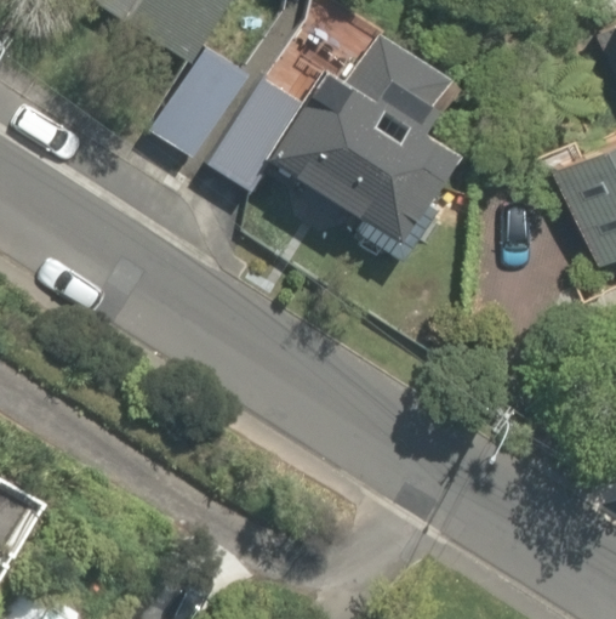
[(98,0),(96,5),(190,62),(227,0),(98,0)]
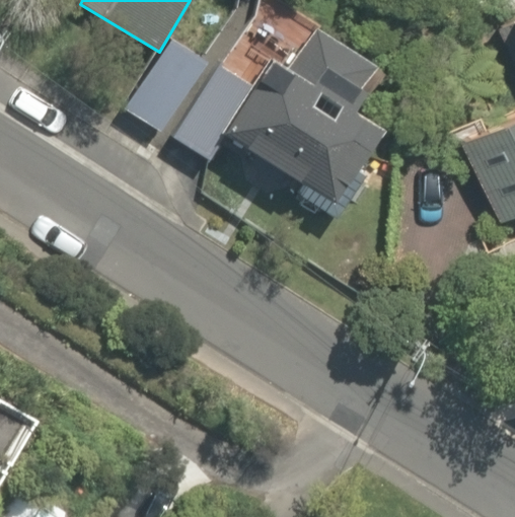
[(514,114),(459,142),(499,221),(514,212),(514,19),(500,28),(514,59),(514,114)]
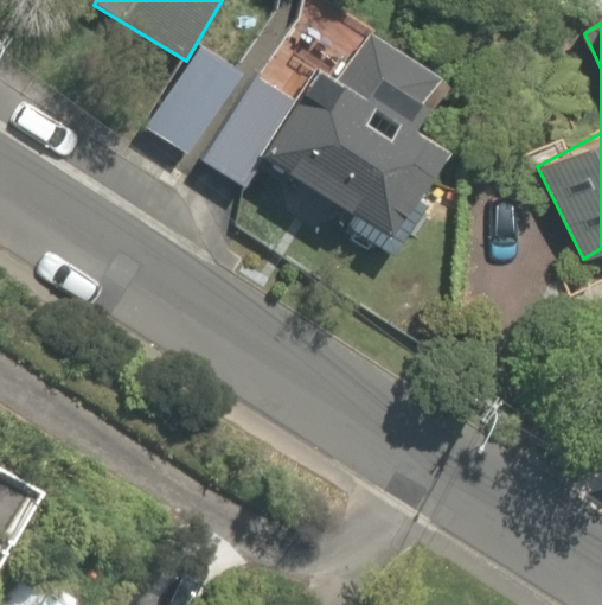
[(352,227),(396,254),(428,203),(416,195),(447,146),(414,126),(427,104),(421,100),(437,74),(369,31),(338,78),(318,67),(298,100),(260,76),(205,163),(245,188),(264,158),(358,217),(352,227)]
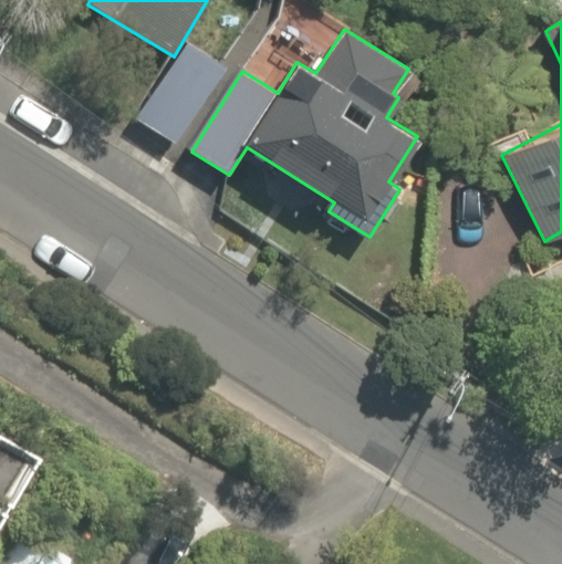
[(221,66),(183,45),(141,125),(178,145),(221,66)]
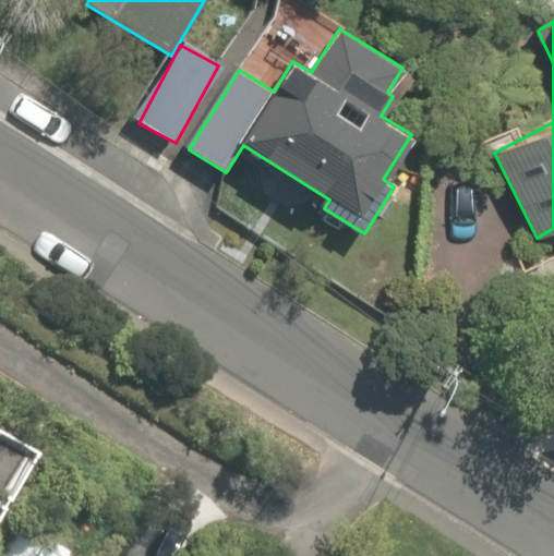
[(69,555),(19,526),(0,555),(69,555)]
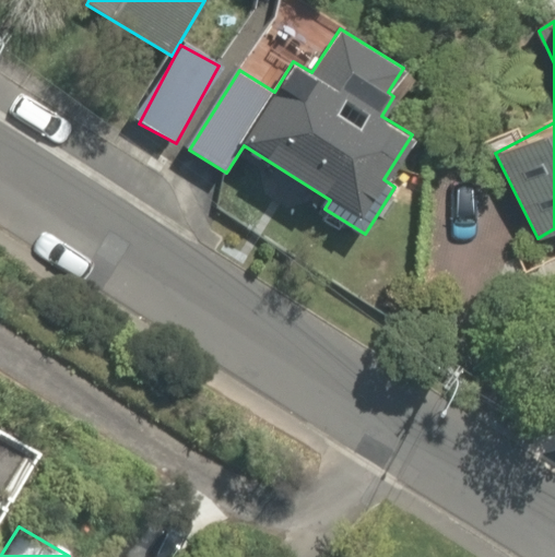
All buildings are outlined.
